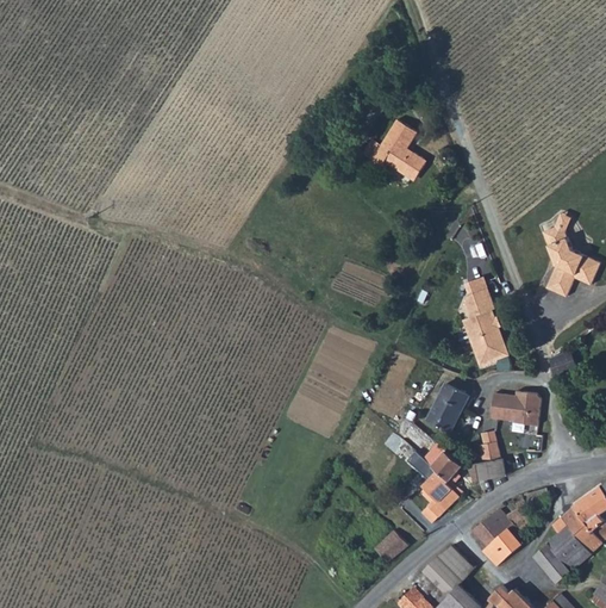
[(392,155),(386,165),(408,179),(414,179),(423,166),(422,160),(405,149),(416,132),(398,122),(381,148),(392,155)]
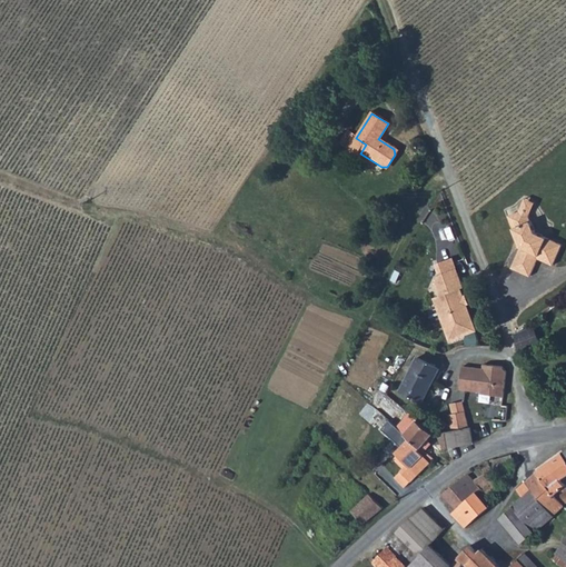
[(366,145),(356,138),(348,133),(339,147),(357,157),(360,153),(366,145)]
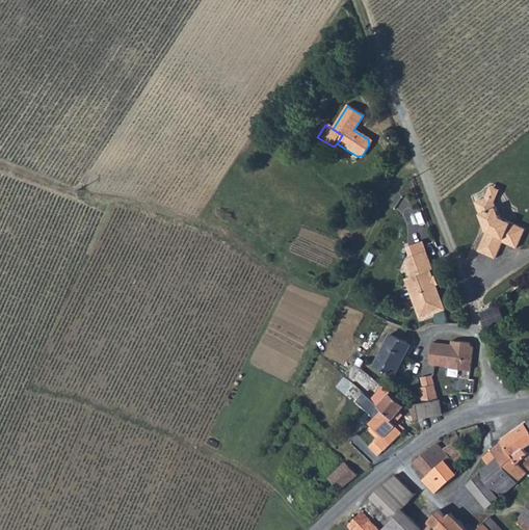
[(500,191),(491,186),(484,197),(487,196),(492,199),(493,203),(500,191)]
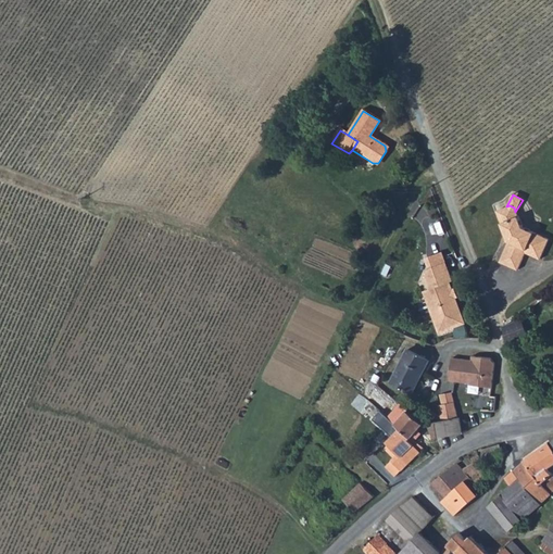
[(506,206),(494,212),(505,242),(495,262),(514,272),(523,254),(537,261),(547,241),(522,229),(515,212),(514,208),(510,205),(506,206)]
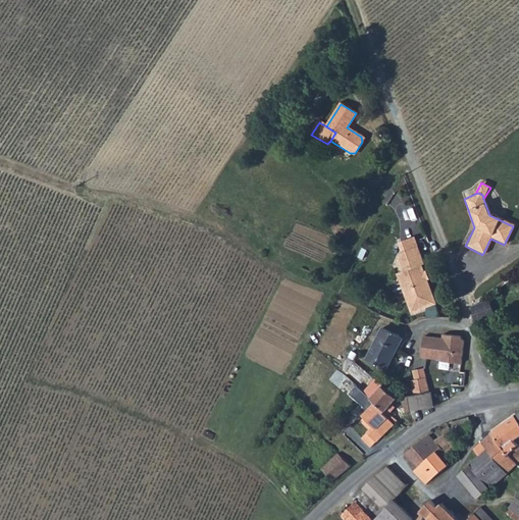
[(398,276),(413,315),(436,306),(427,282),(425,282),(422,275),(425,274),(421,264),(412,239),(398,243),(402,254),(397,262),(401,272),(402,274),(398,276)]
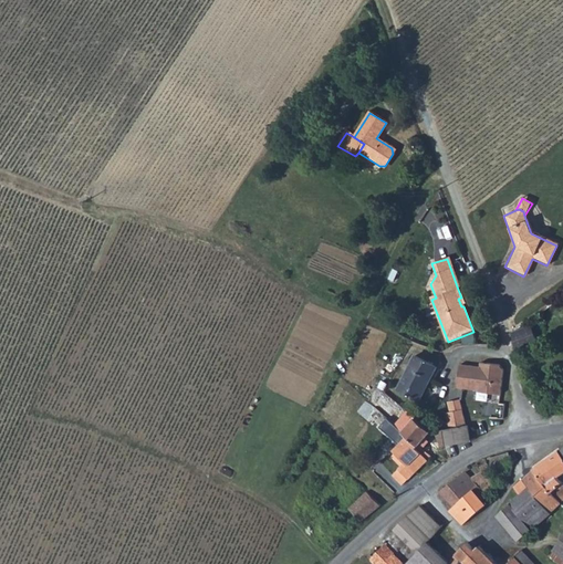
[(529,325),(509,332),(515,348),(535,342),(529,325)]
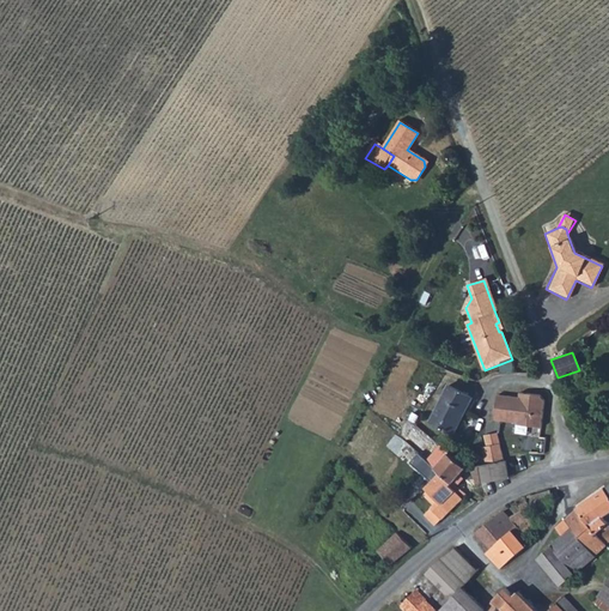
[(470,400),(448,388),(428,424),(451,436),(470,400)]
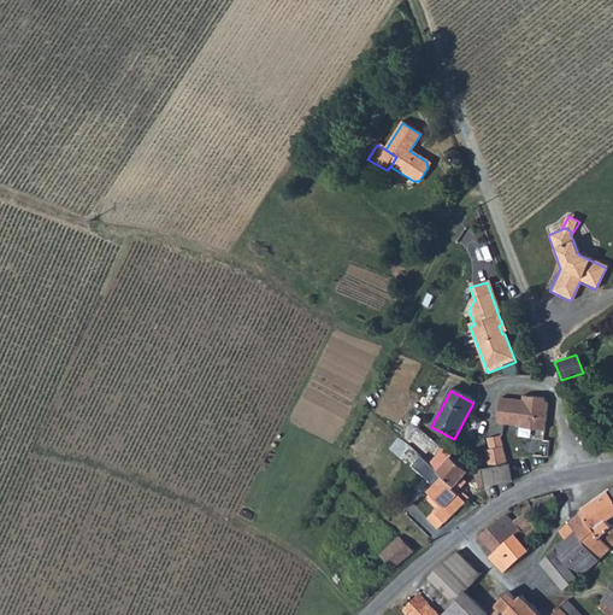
[(541,429),(544,403),(540,397),(520,394),(519,399),(497,397),(494,422),(516,425),(516,426),(541,429)]
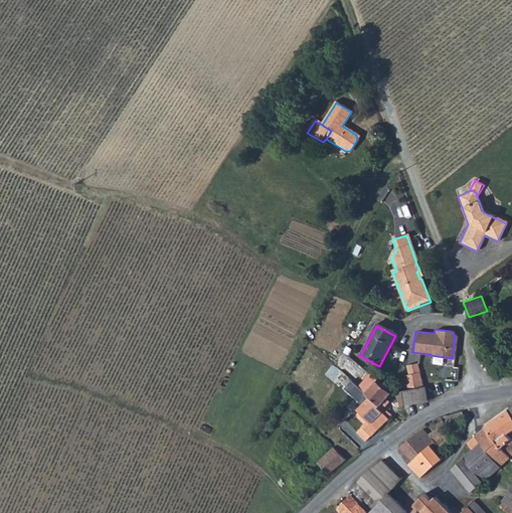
[(403,375),(405,389),(420,386),(416,363),(405,365),(406,374),(403,375)]
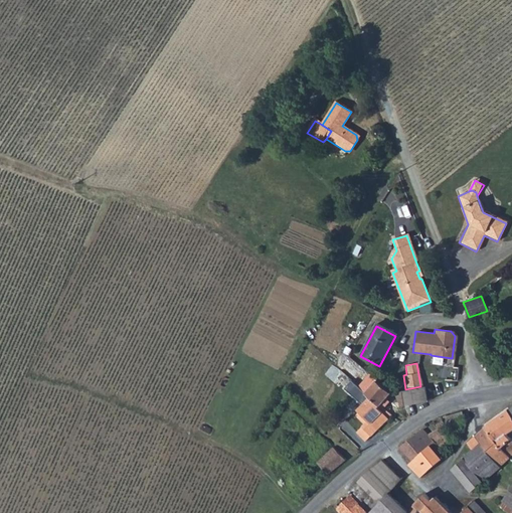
[(434,377),(451,379),(452,370),(435,369),(434,377)]
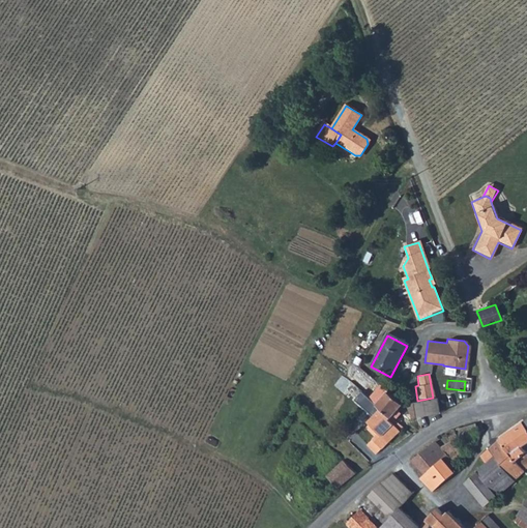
[(368,401),(379,410),(388,419),(402,406),(379,387),(368,401)]
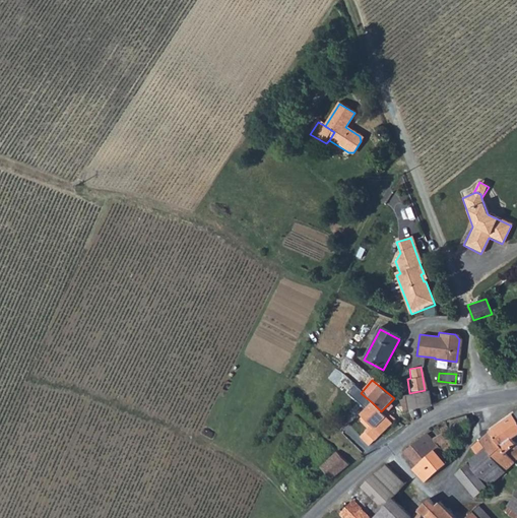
[(426,391),(425,390),(409,393),(397,395),(397,396),(398,400),(400,403),(403,409),(428,405),(426,391)]
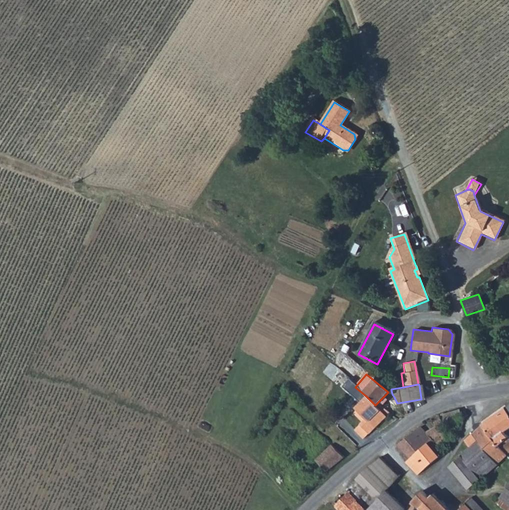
[(384,418),(374,407),(375,405),(366,396),(353,409),(365,421),(353,432),(362,441),(384,418)]
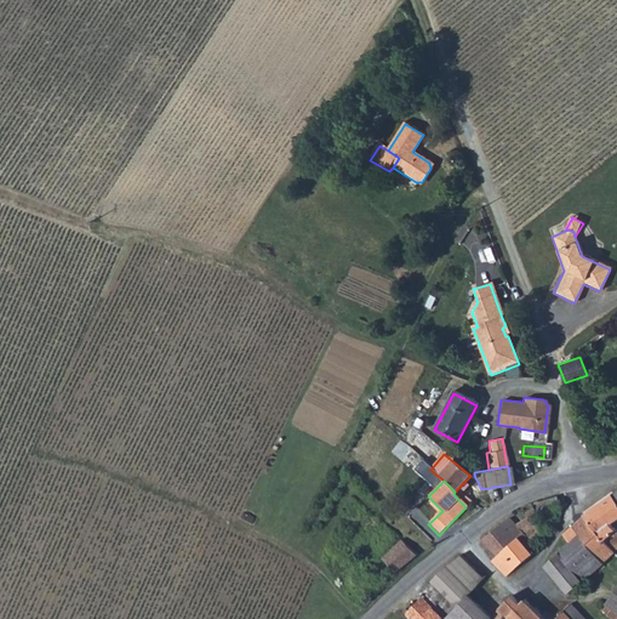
[(453,494),(466,507),(469,505),(455,492),(453,494)]
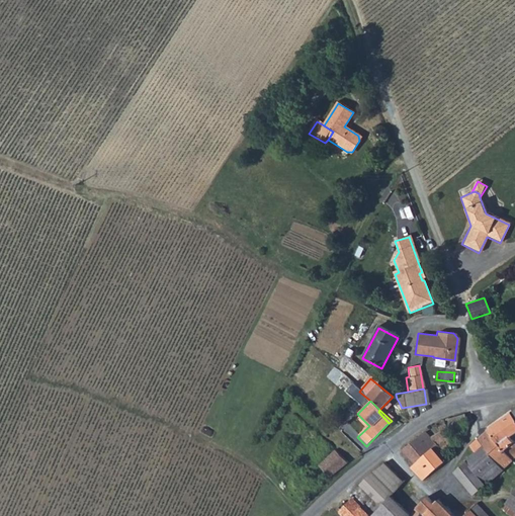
[(514,418),(510,412),(486,429),(510,458),(511,459),(514,455),(514,443),(508,436),(514,431),(514,418)]
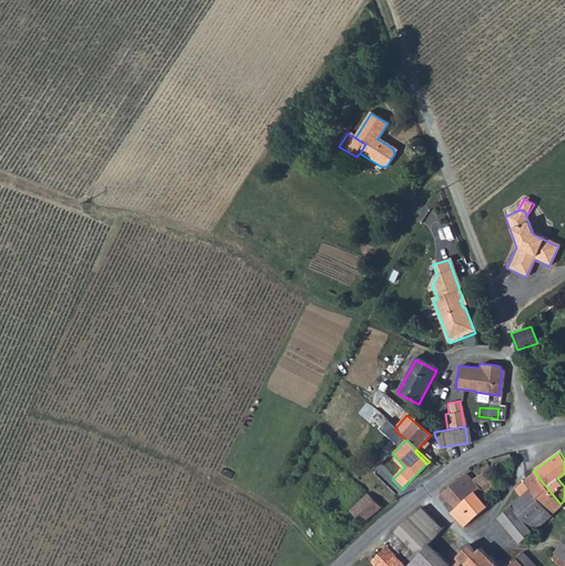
[(511,463),(507,453),(483,462),(488,471),(511,463)]
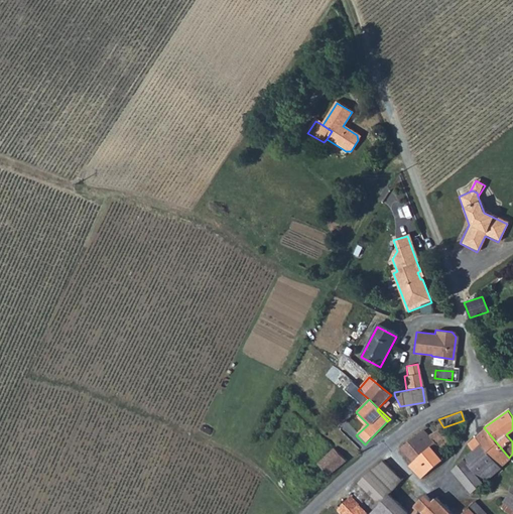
[(433,452),(450,445),(443,427),(438,419),(438,417),(430,422),(434,430),(426,435),(421,429),(396,447),(409,463),(428,445),(433,452)]
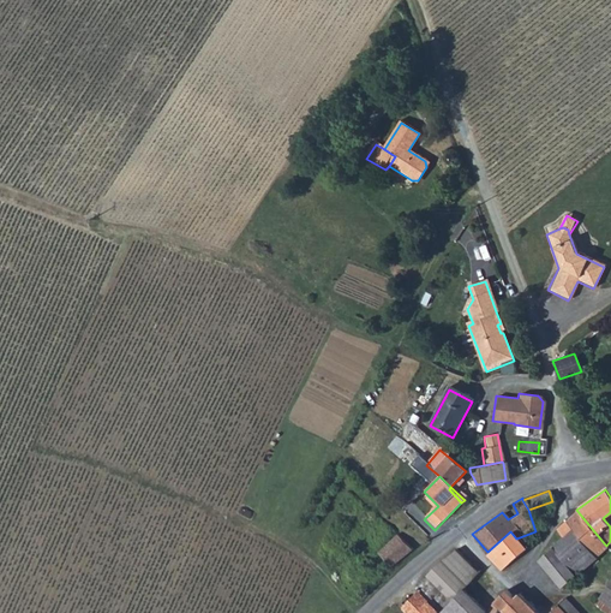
[(576,510),(564,521),(571,529),(583,543),(592,554),(605,545),(576,510)]
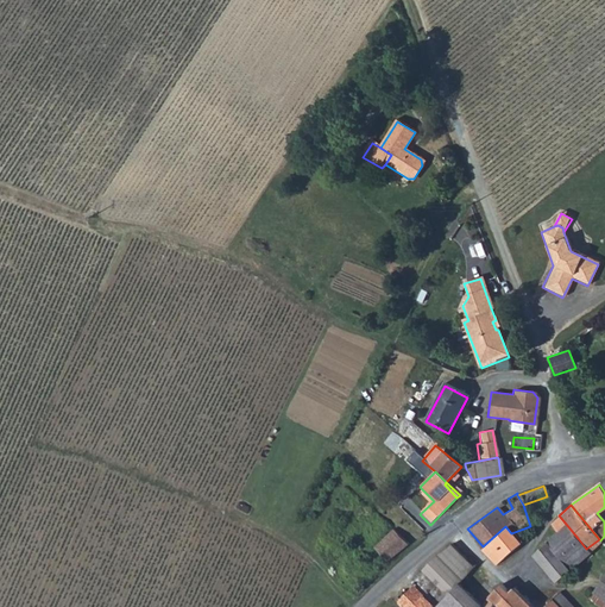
[(556,532),(566,524),(559,515),(552,521),(552,526),(556,532)]
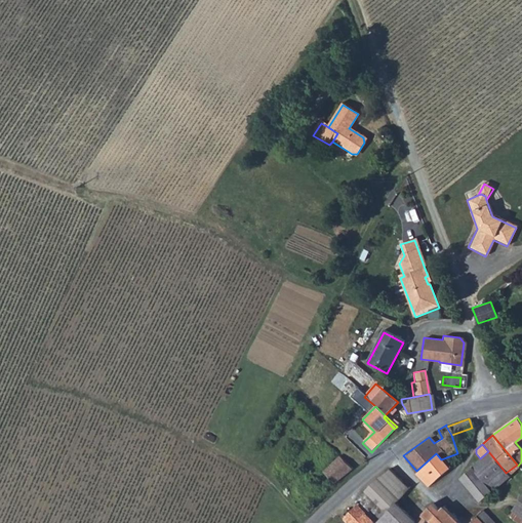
[(498,464),(488,451),(480,458),(459,478),(479,500),(491,490),(481,478),(498,464)]
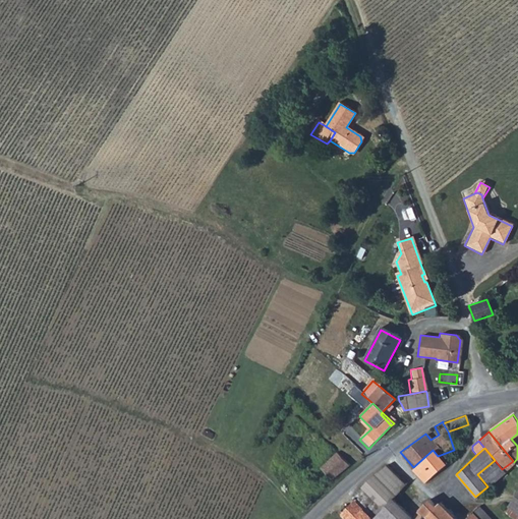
[(423,483),(445,463),(438,456),(433,450),(413,467),(410,470),(423,483)]
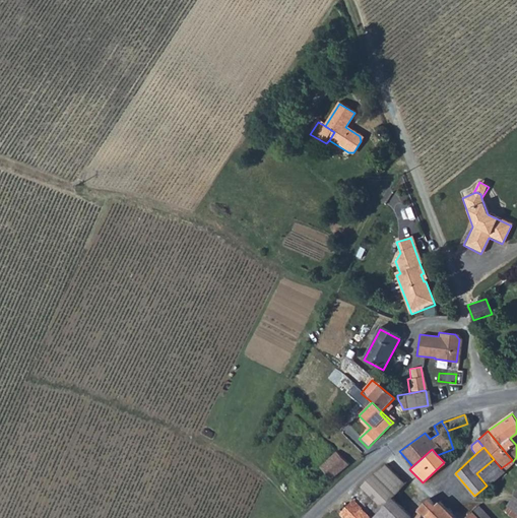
[(329,480),(347,467),(334,453),(318,468),(329,480)]
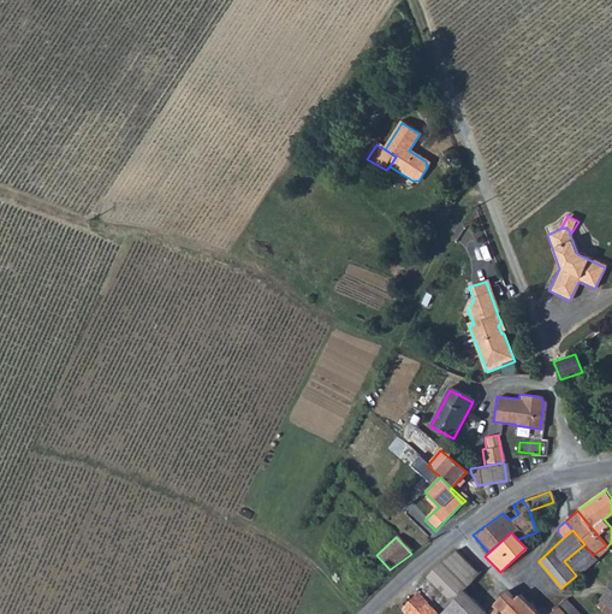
[(576,576),(596,560),(593,555),(584,544),(564,561),(576,576)]
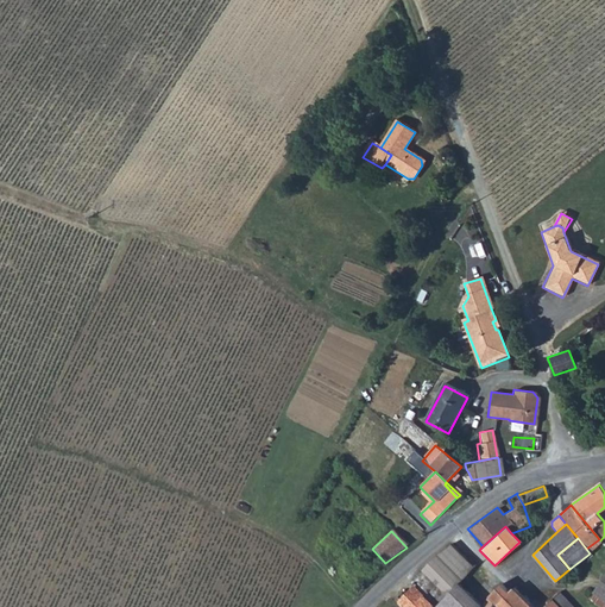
[(440,551),(421,570),(446,595),(457,583),(467,573),(464,570),(467,563),(448,544),(440,551)]
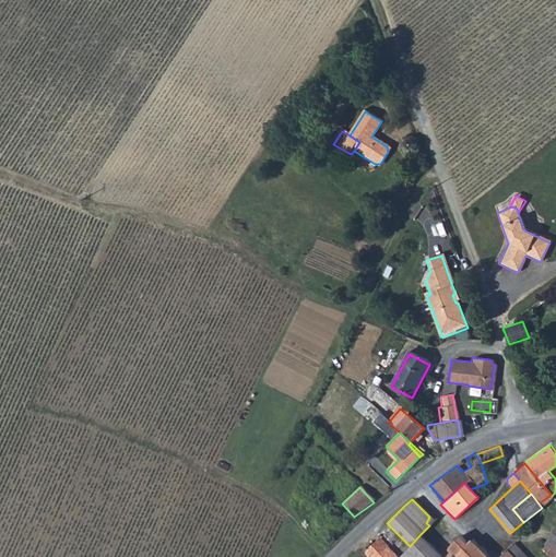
[(400,556),(410,546),(387,523),(376,534),(379,537),(365,552),(370,556),(400,556)]
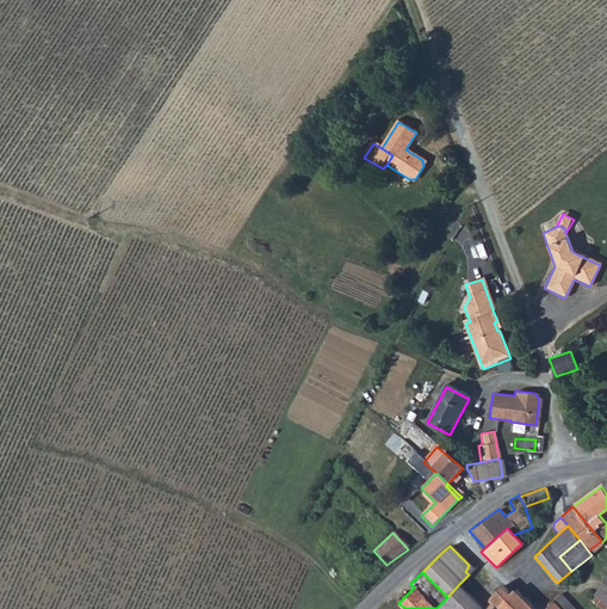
[(606,601),(606,573),(594,591),(606,601)]
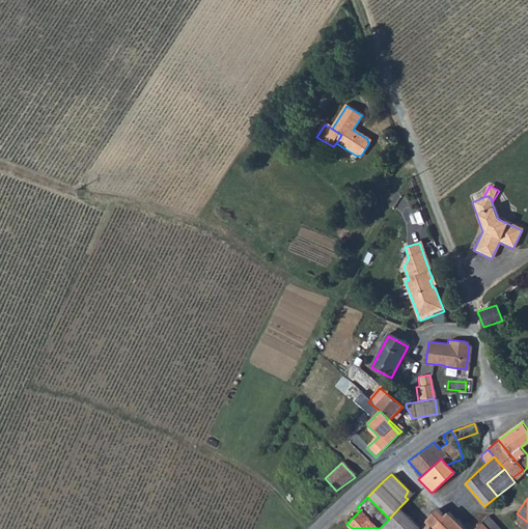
[(416,528),(417,527),(398,508),(389,519),(380,528),(416,528)]
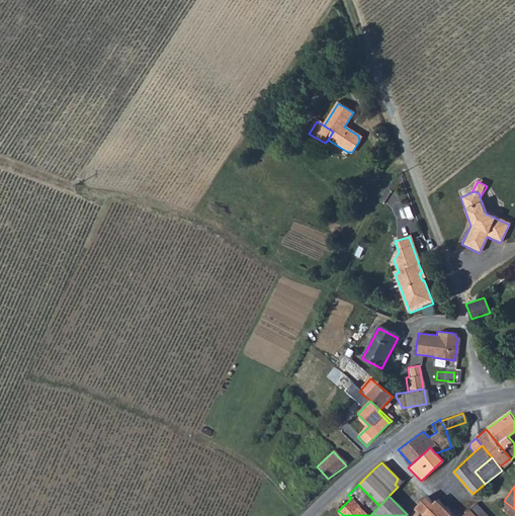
[(414,506),(421,514),(432,503),(425,496),(414,506)]
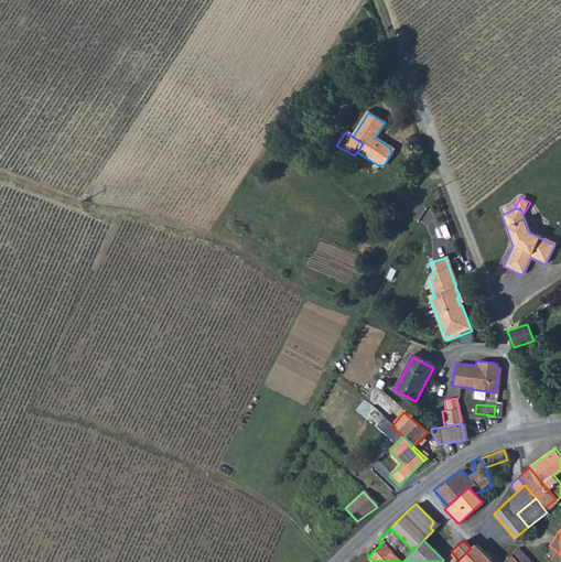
[(491,561),(474,544),(471,548),(459,560),(460,561),(491,561)]
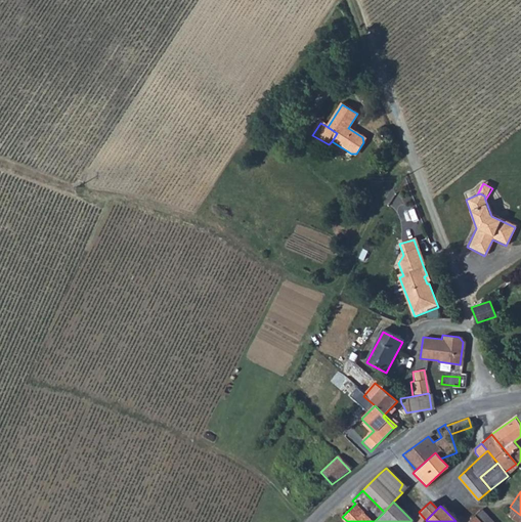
[(479,508),(465,521),(482,521),(487,516),(479,508)]
